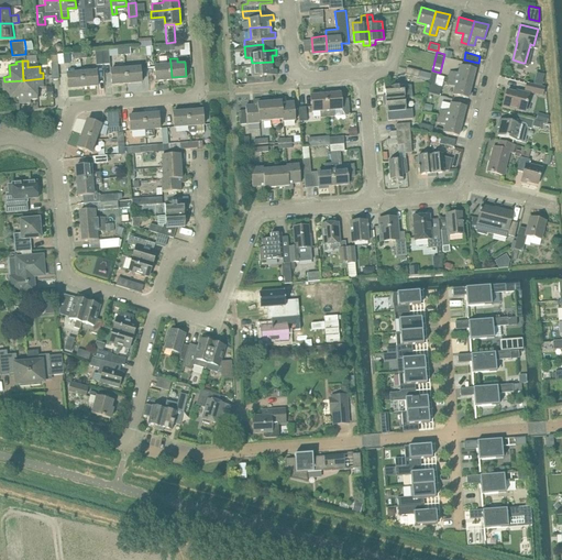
[(273,62),(252,63),(253,74),(248,75),(248,81),(265,80),(272,79),(272,73),(277,73),(277,67),(273,67),(273,62)]
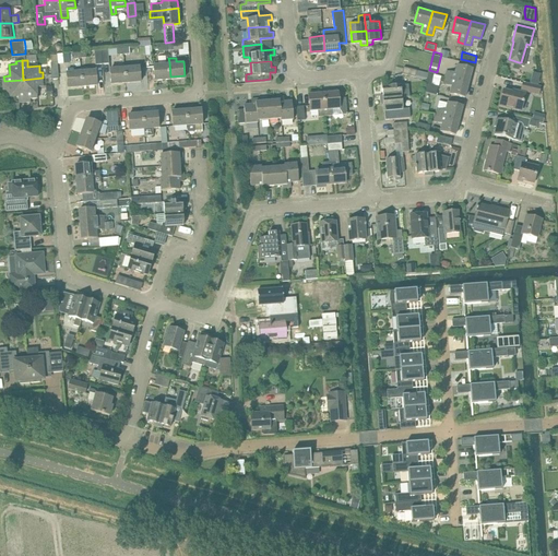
[(170,77),(169,62),(154,63),(155,78),(170,77)]
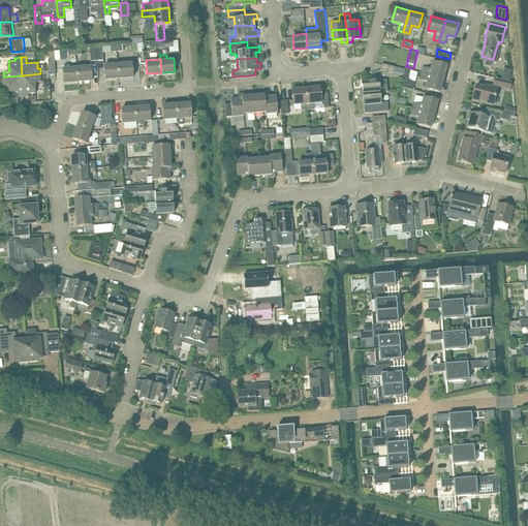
[(422,70),(444,76),(447,63),(433,59),(431,66),(423,64),(422,70)]
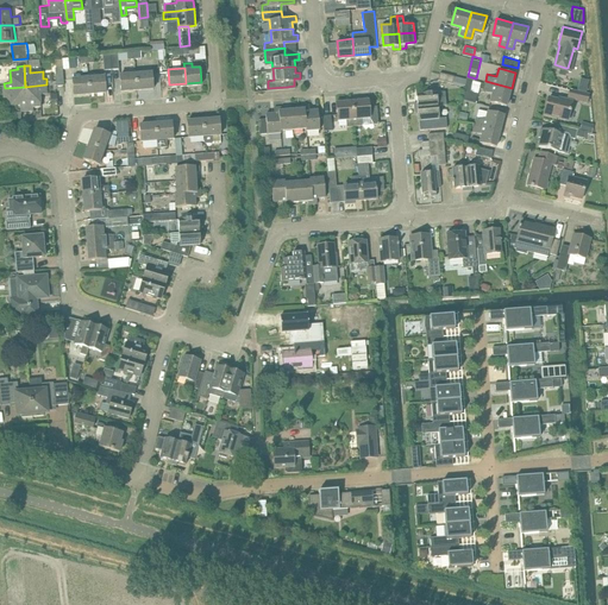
[(152,70),(137,71),(138,88),(154,86),(152,70)]
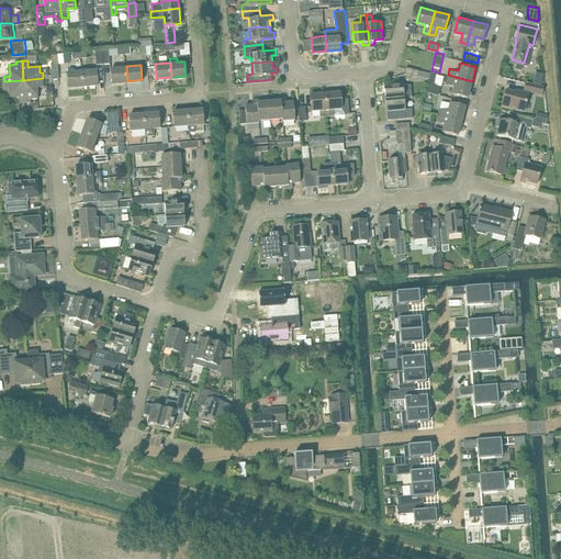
[(421,68),(417,67),(406,65),(405,71),(418,75),(421,68)]
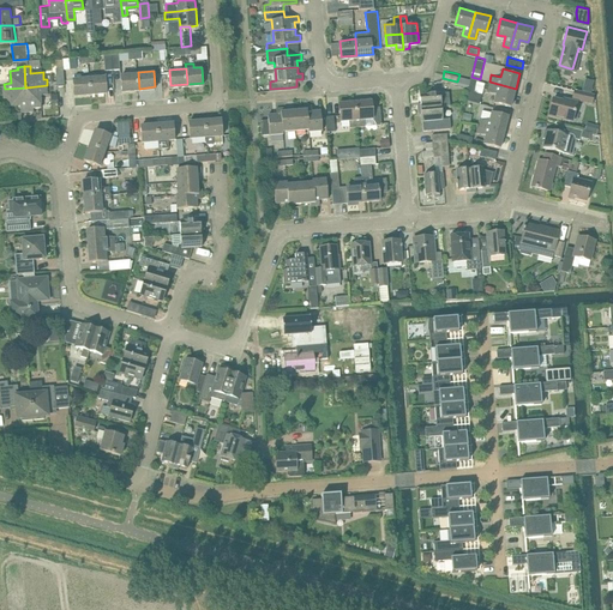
[(139,89),(138,72),(121,73),(122,90),(139,89)]
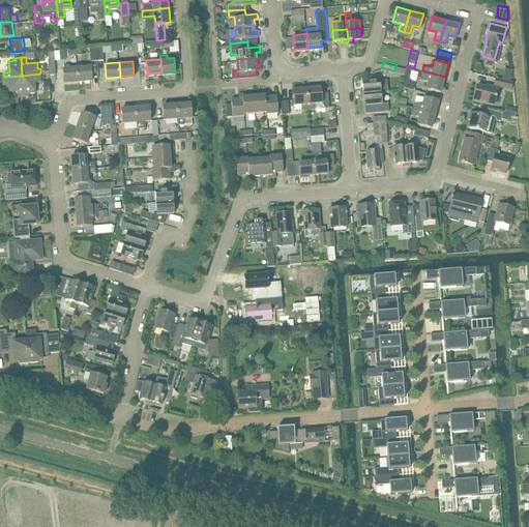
[(397,64),(394,70),(405,72),(406,66),(397,64)]
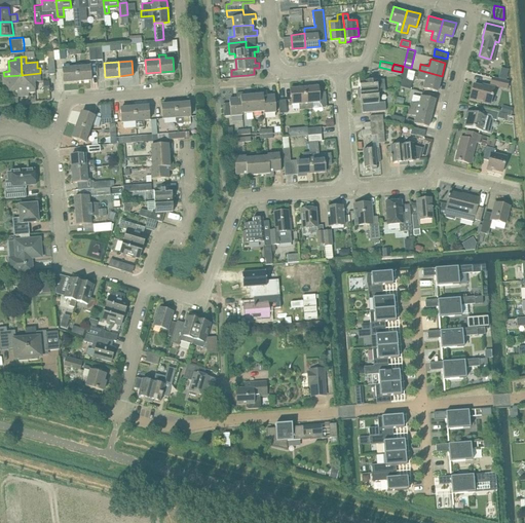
[(77,66),(78,79),(92,78),(91,65),(77,66)]
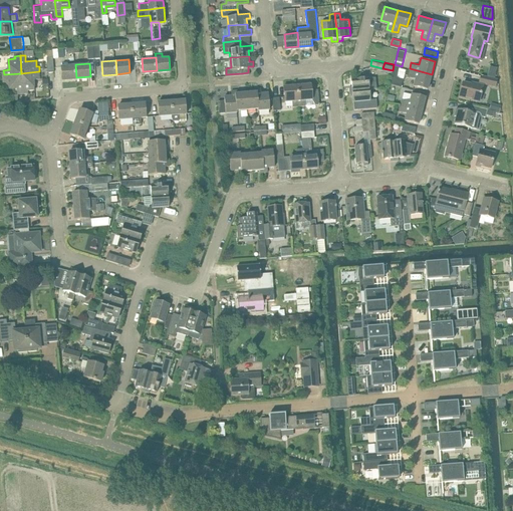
[(491,63),(489,73),(496,74),(497,68),(498,65),(497,65),(491,63)]
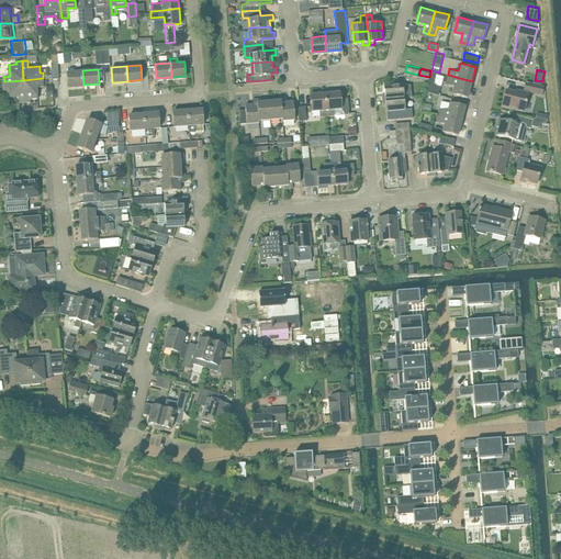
[(83,85),(82,70),(68,71),(69,86),(83,85)]
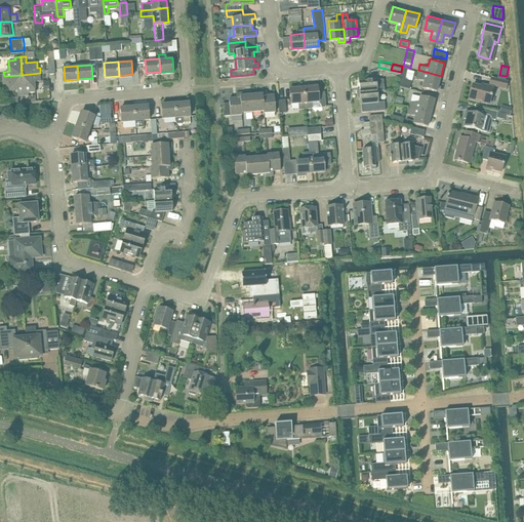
[(408,69),(403,67),(399,84),(409,86),(411,80),(406,78),(408,69)]
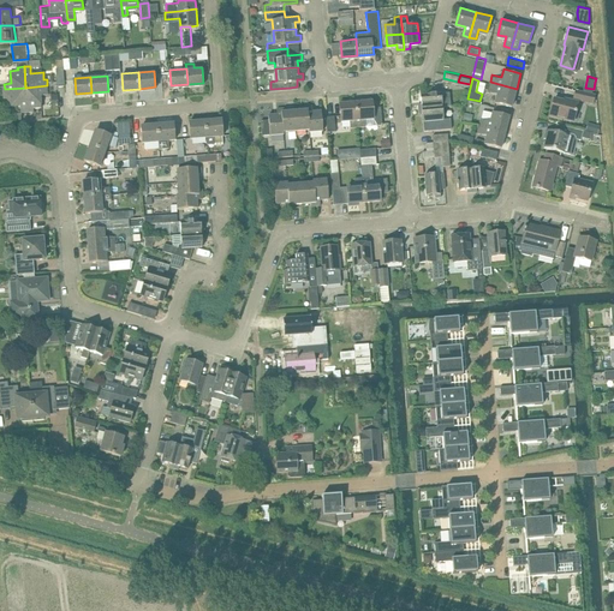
[(517,89),(490,82),(488,89),(498,91),(495,100),(501,101),(512,105),(517,89)]
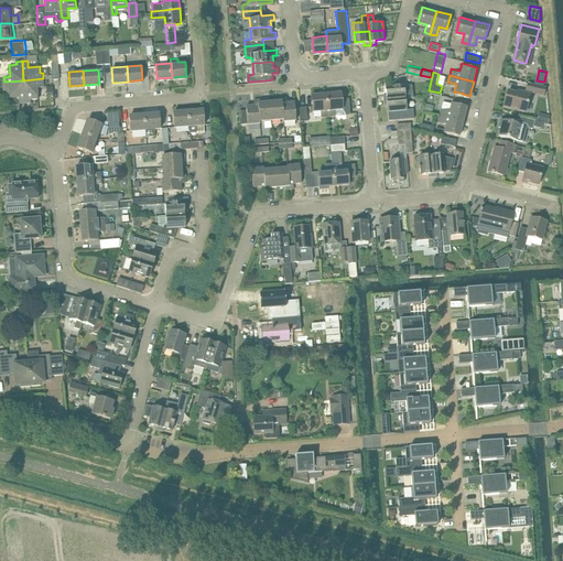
[(43,78),(23,81),(24,100),(31,100),(31,97),(39,96),(38,85),(44,85),(43,78)]
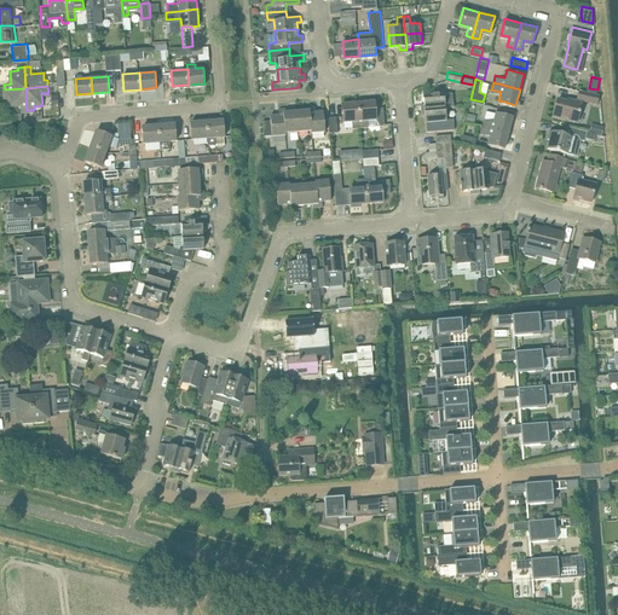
[(26,88),(5,90),(5,97),(9,97),(9,105),(22,104),(22,110),(27,110),(26,88)]
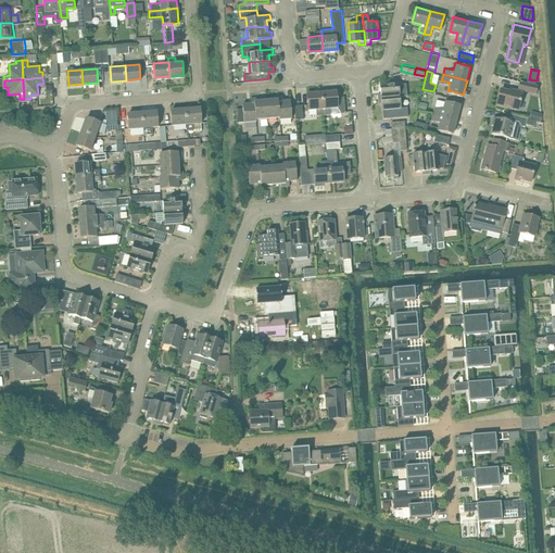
[(535,91),(538,84),(521,79),(519,87),(535,91)]
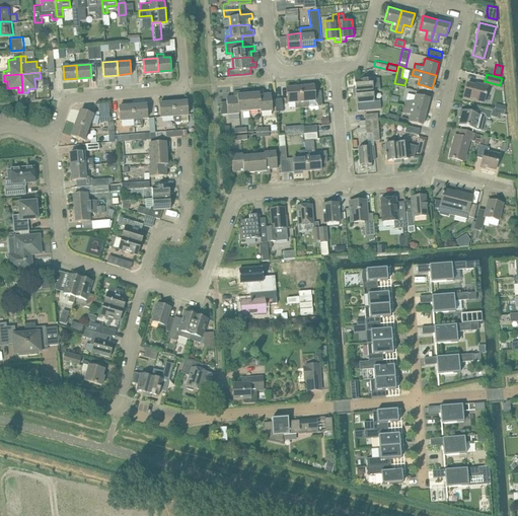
[(373,88),(381,87),(380,76),(356,78),(356,85),(354,86),(354,89),(373,88)]
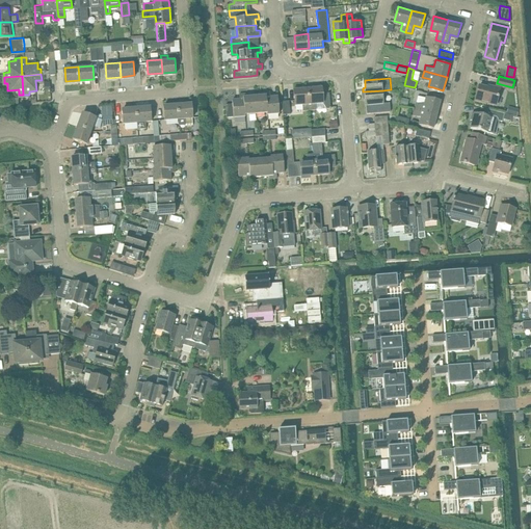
[(501,86),(498,85),(492,84),(492,86),(480,83),(476,98),(497,103),(501,86)]
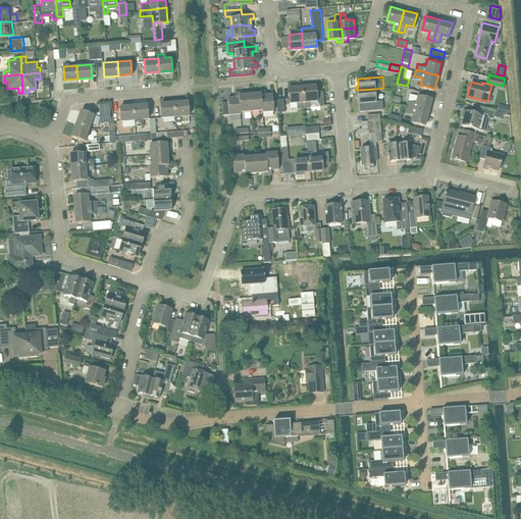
[(316,84),(303,85),(304,106),(311,105),(310,99),(317,99),(321,104),(320,104),(320,105),(325,104),(323,89),(317,90),(316,84)]
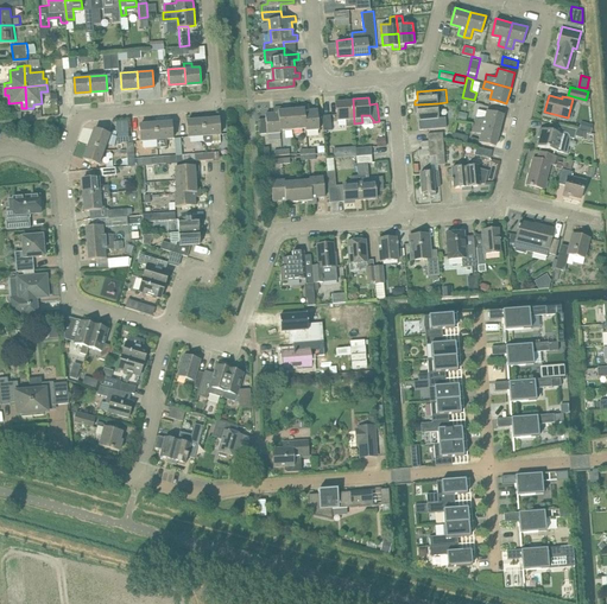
[(462,97),(461,105),(473,107),(475,101),(474,100),(462,97)]
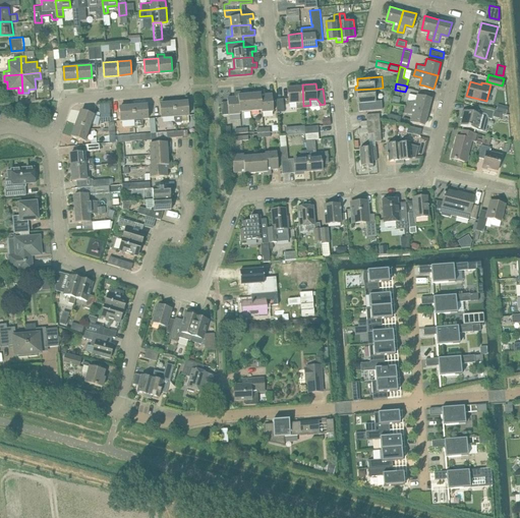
[(303,106),(302,84),(288,85),(289,101),(297,100),(297,106),(303,106)]
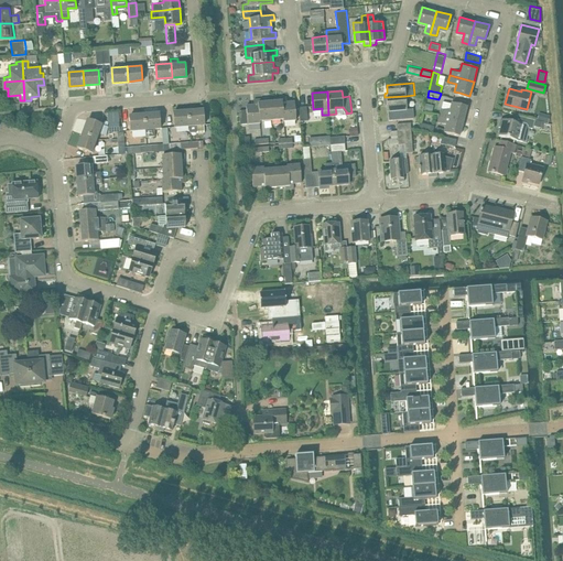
[(284,119),(283,95),(279,96),(279,99),(271,99),(272,119),(283,118),(283,119),(284,119)]
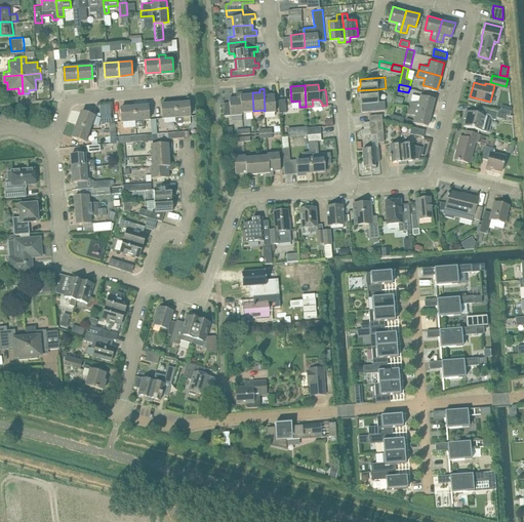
[(267,88),(264,88),(265,111),(276,110),(275,92),(268,93),(267,88)]
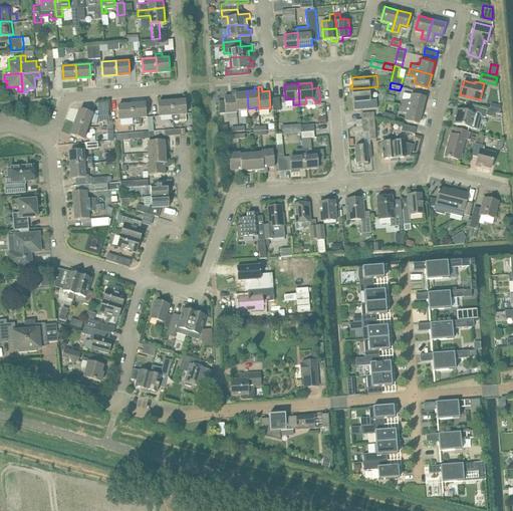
[(370,97),(369,87),(350,88),(350,92),(353,92),(355,107),(377,105),(376,97),(370,97)]
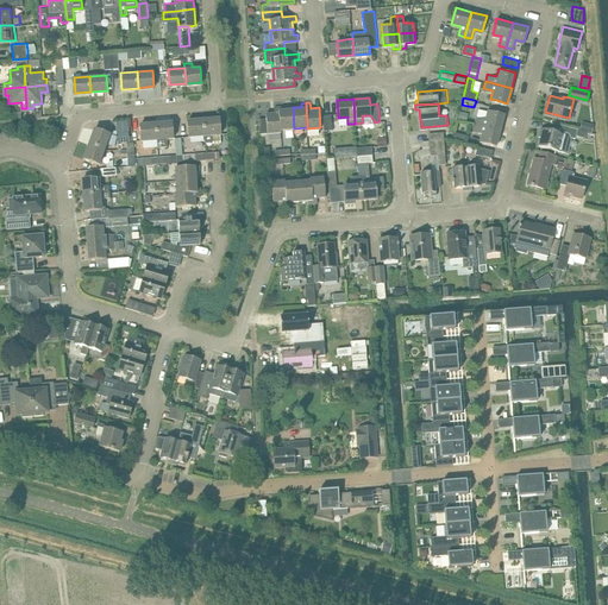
[(281,130),(280,105),(275,105),(275,111),(267,112),(267,117),(268,131),(268,132),(280,131),(280,130),(281,130)]
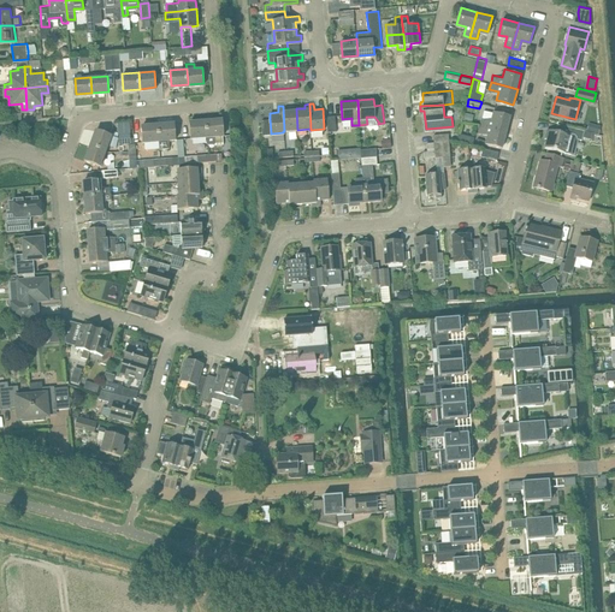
[(297,130),(296,108),(288,110),(288,106),(283,106),(284,131),(297,130)]
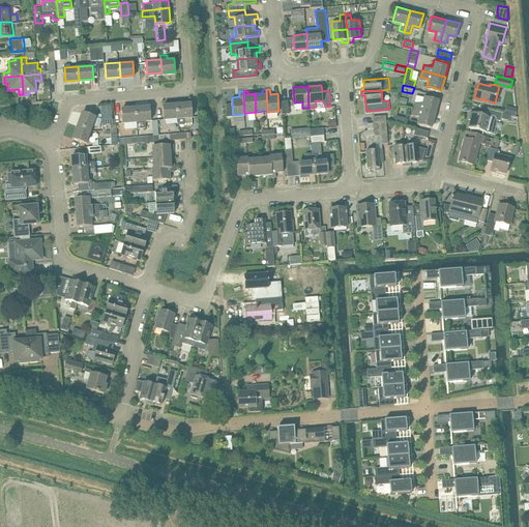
[(409,94),(402,92),(399,104),(407,106),(409,94)]
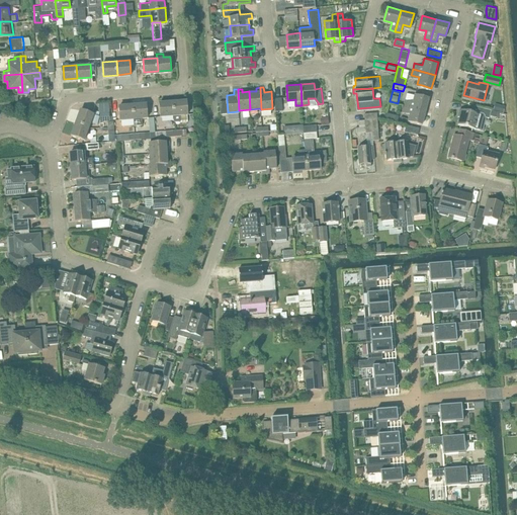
[(406,98),(404,103),(426,109),(429,96),(416,92),(414,100),(406,98)]
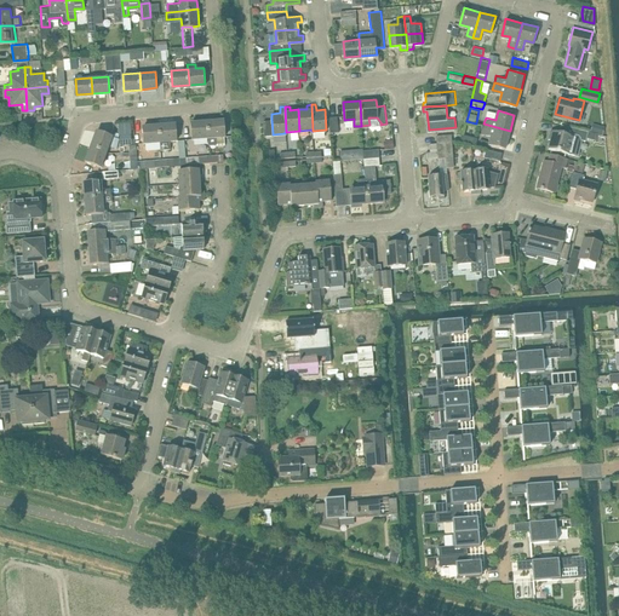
[(330,116),(331,132),(339,131),(338,115),(330,116)]
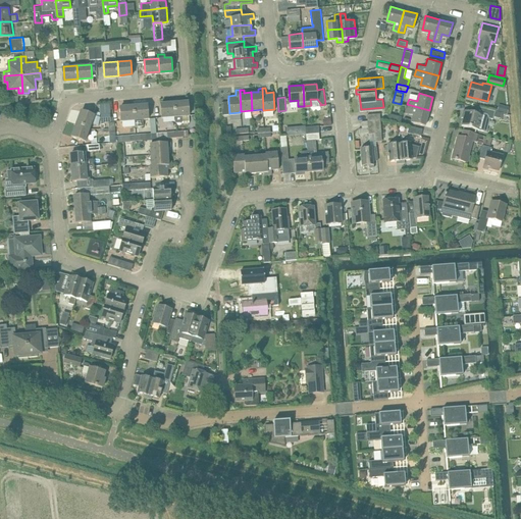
[(174,101),(176,114),(176,120),(183,120),(181,114),(190,113),(189,100),(174,101)]
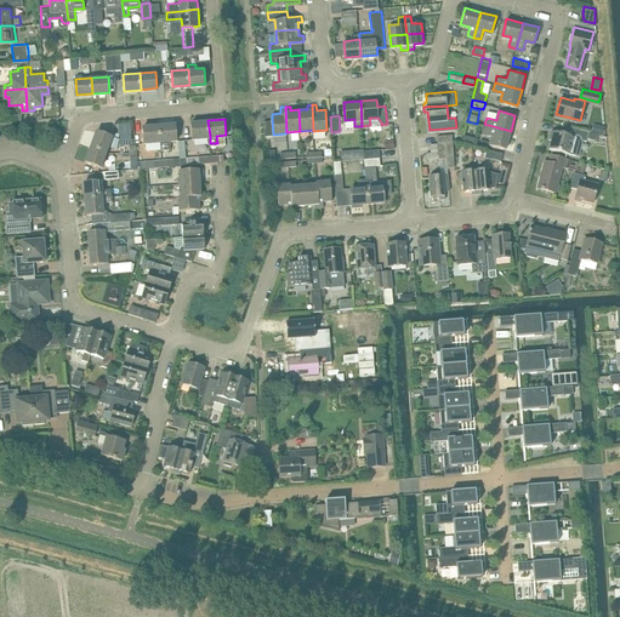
[(210,136),(208,120),(192,121),(193,137),(210,136)]
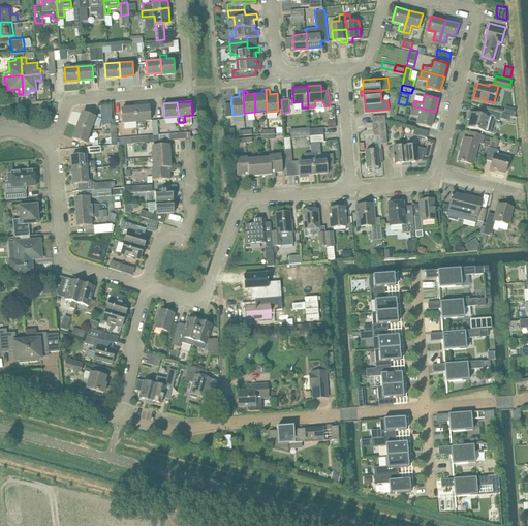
[(515,113),(516,104),(506,102),(504,110),(515,113)]
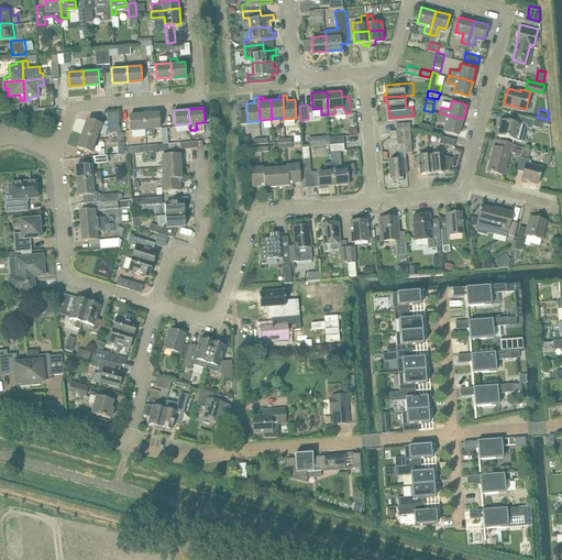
[(146,128),(147,133),(155,133),(154,128),(161,127),(160,111),(145,112),(146,128)]
